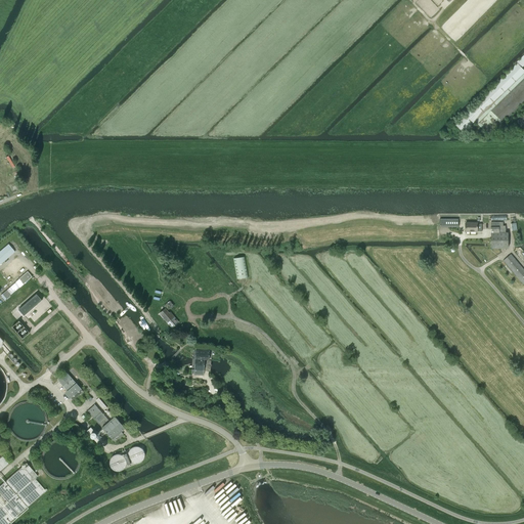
[(523,70),(522,68),(517,63),(454,125),(463,133),(475,121),(478,123),(477,124),(489,136),(523,101),(523,70)]
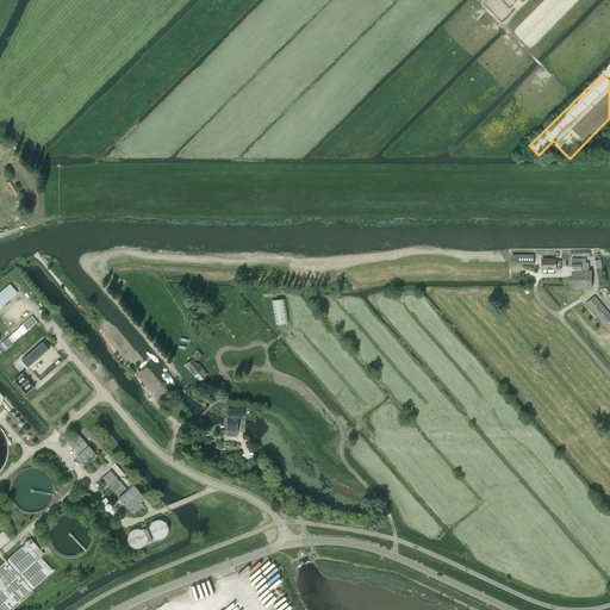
[(512,255),(512,265),(534,265),(534,255),(512,255)]
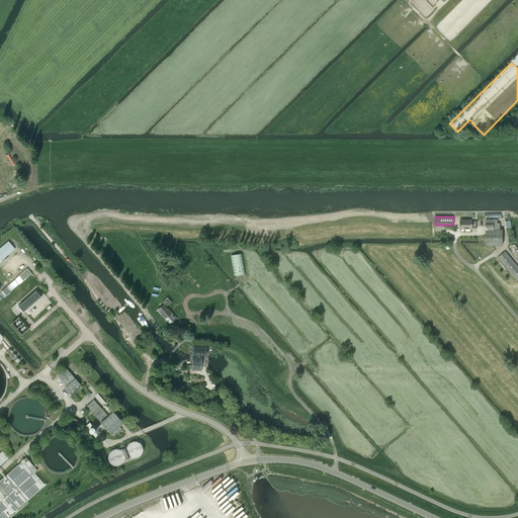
[(486,229),(486,233),(500,233),(500,229),(500,224),(498,224),(497,220),(486,220),(486,229)]
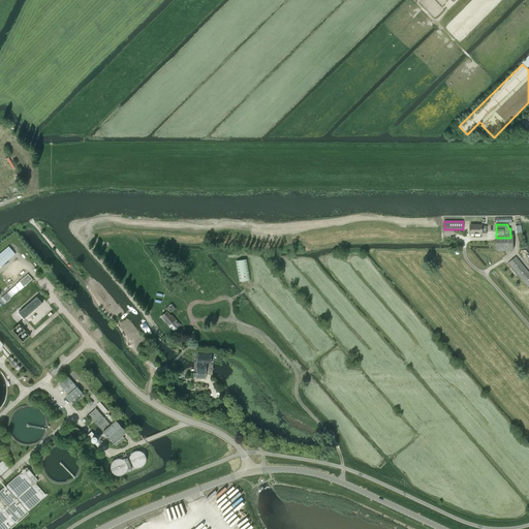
[(481,234),(487,234),(487,226),(481,226),(481,225),(470,225),(470,234),(481,234)]
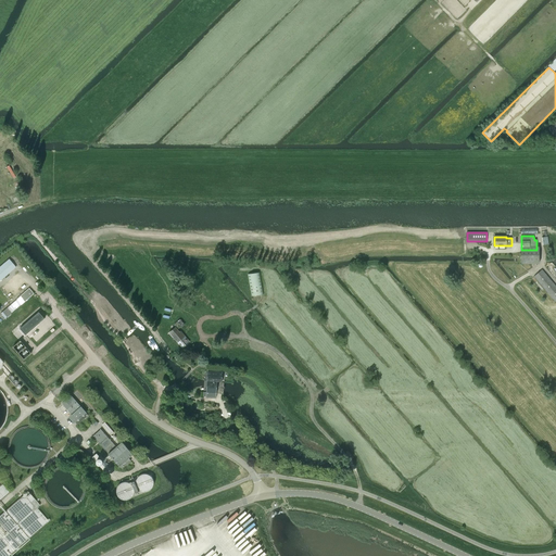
[(555,300),(555,275),(538,253),(510,275),(542,313),(555,300)]
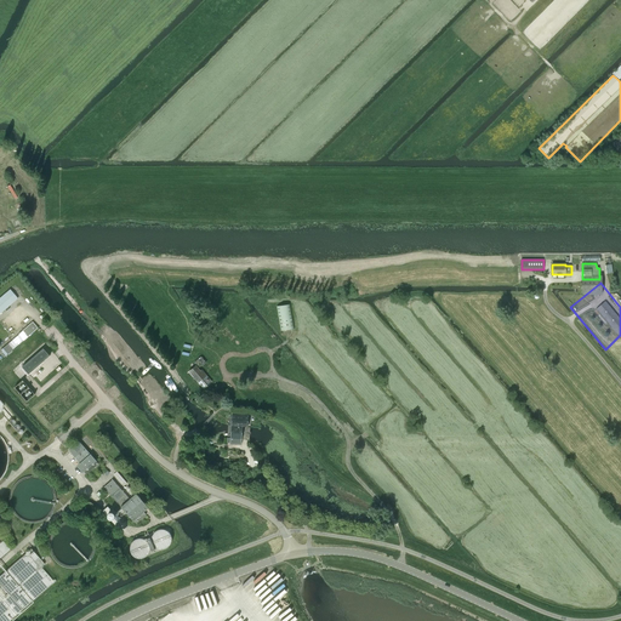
[(0,297),(0,313),(18,298),(10,289),(0,297)]
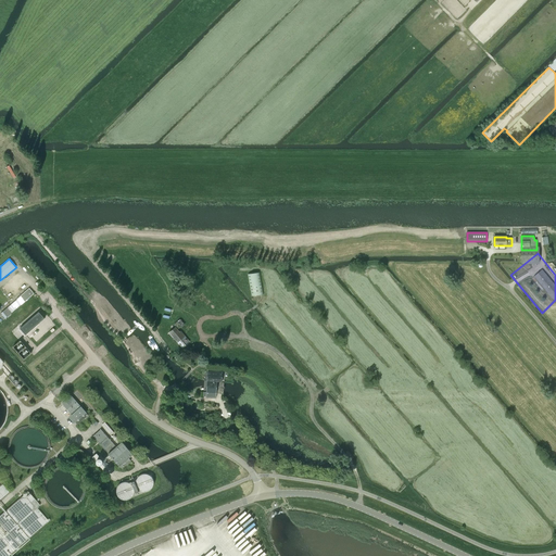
[(248,275),(251,297),(264,294),(260,273),(248,275)]
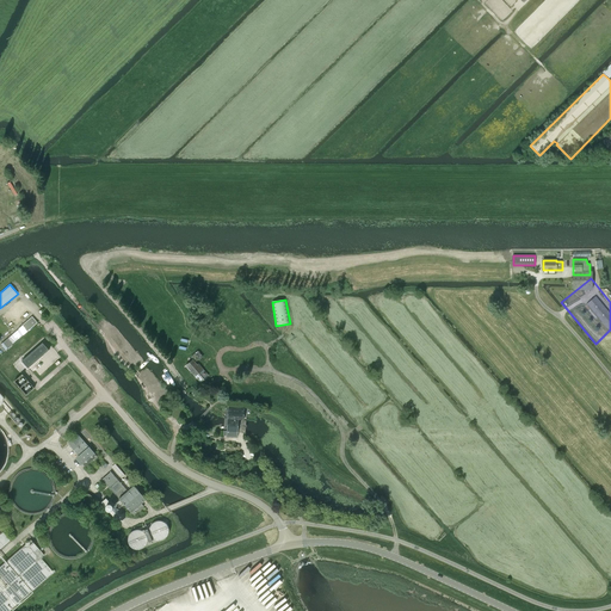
[(28,331),(37,323),(32,318),(23,326),(28,331)]
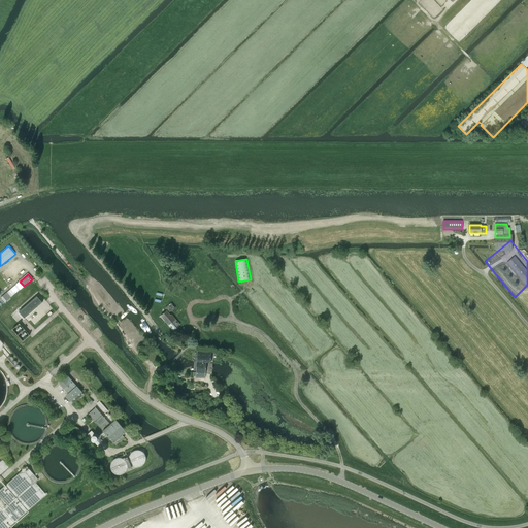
[(110,303),(106,297),(105,298),(103,295),(100,298),(100,299),(98,300),(100,302),(99,302),(104,308),(110,303)]
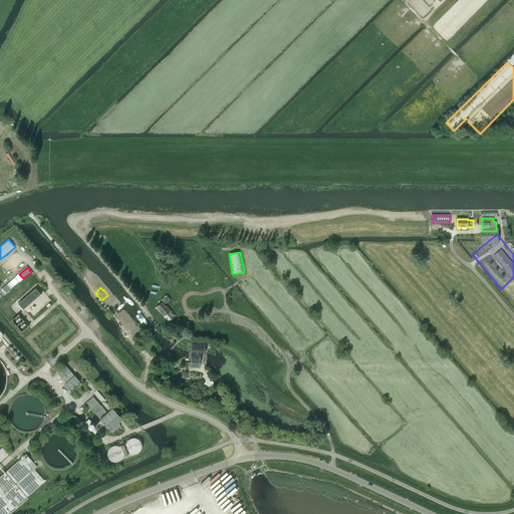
[(41,294),(35,288),(19,304),(24,309),(41,294)]
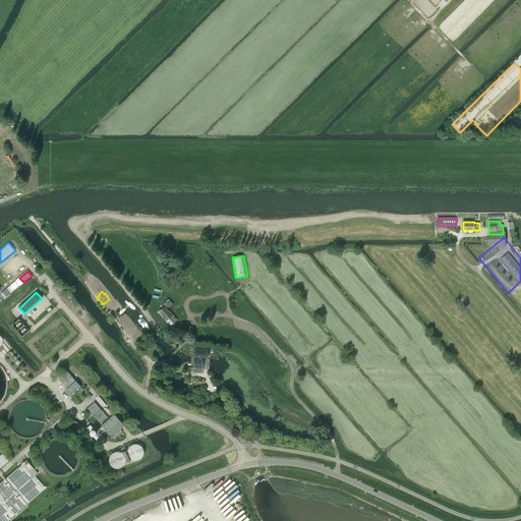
[(115,308),(113,305),(114,304),(109,299),(103,304),(108,309),(110,312),(115,308)]
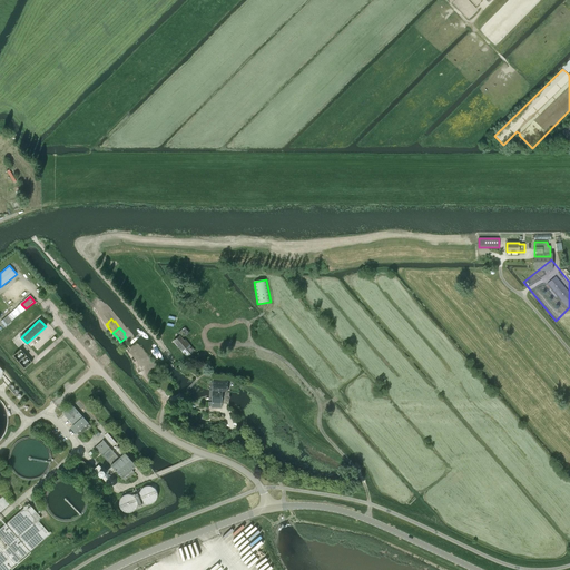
[(178,346),(186,356),(194,351),(185,340),(184,341),(179,335),(174,341),(178,346)]
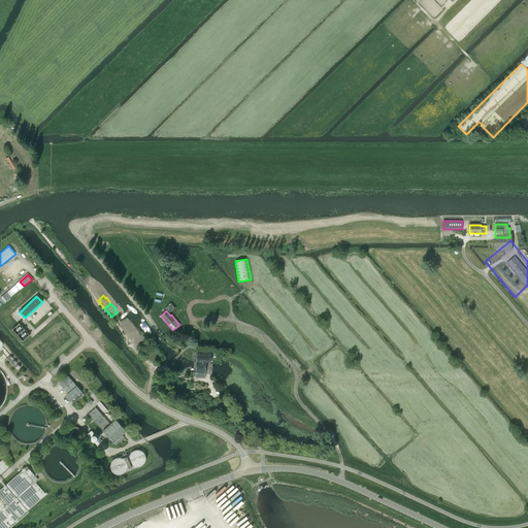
[(121,328),(131,341),(136,336),(127,324),(121,328)]
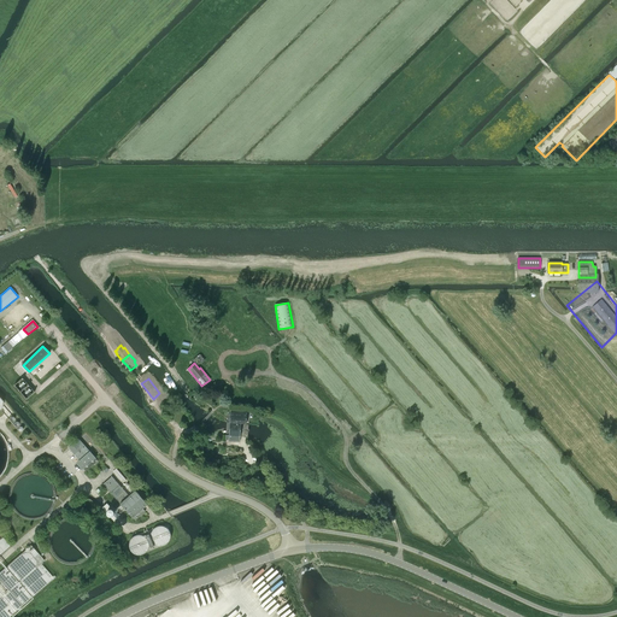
[(241,423),(246,423),(246,412),(230,411),(229,422),(241,423)]
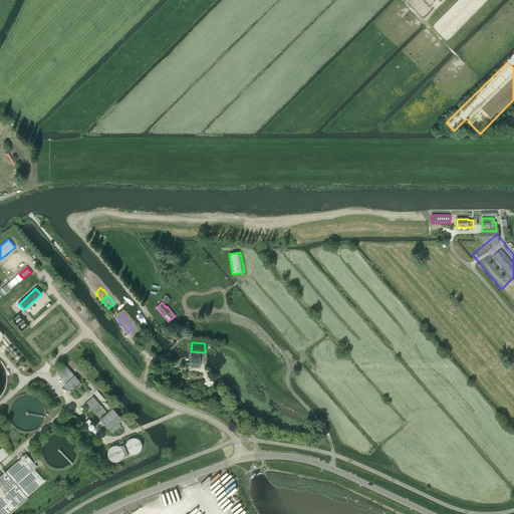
[(201,352),(191,351),(190,367),(200,367),(201,352)]
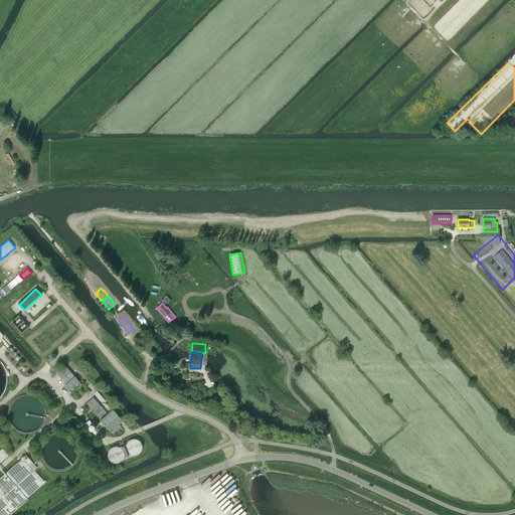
[(64,385),(70,392),(80,384),(64,365),(56,373),(65,384),(64,385)]
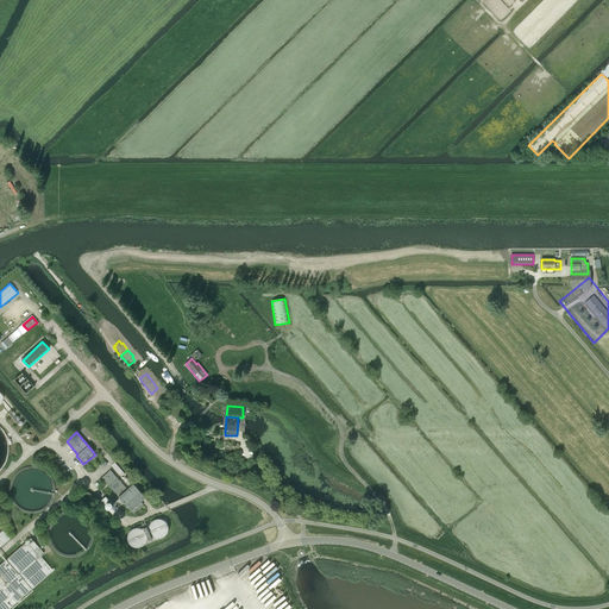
[(111,465),(121,477),(125,473),(114,463),(111,465)]
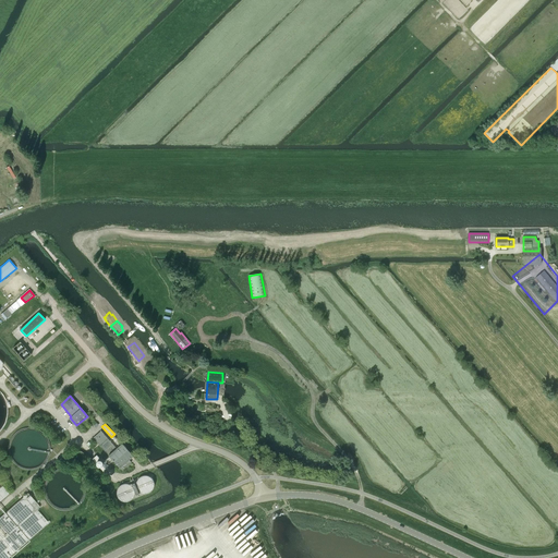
[(100,432),(93,438),(122,471),(128,466),(125,463),(133,457),(122,444),(117,449),(100,432)]
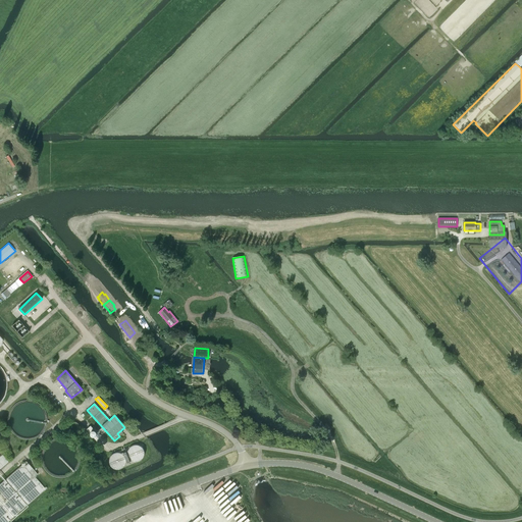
[(74,422),(72,422),(71,422),(70,423),(69,424),(69,425),(68,426),(68,428),(69,429),(70,430),(71,431),(72,431),(73,431),(74,431),(75,431),(76,430),(77,429),(77,428),(77,427),(77,425),(76,423),(75,423),(74,422)]
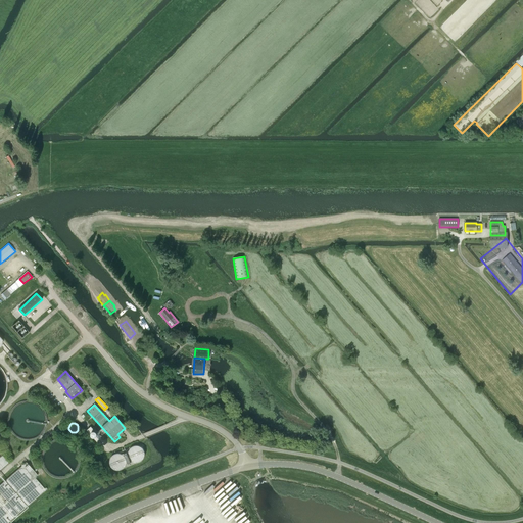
[(129,452),(122,455),(121,454),(120,454),(117,454),(116,454),(115,454),(113,455),(112,456),(111,457),(110,458),(110,459),(109,460),(109,462),(109,463),(110,465),(110,466),(111,467),(112,468),(113,469),(115,469),(116,470),(117,470),(120,470),(121,469),(122,469),(123,468),(124,467),(125,466),(126,465),(126,464),(133,461),(134,462),(135,462),(136,462),(138,462),(139,462),(140,461),(141,460),(142,459),(143,458),(144,457),(144,456),(144,454),(144,453),(144,452),(143,449),(142,448),(141,447),(140,446),(139,446),(138,445),(136,445),(135,445),(134,446),(132,446),(131,447),(130,448),(129,449),(129,452)]
